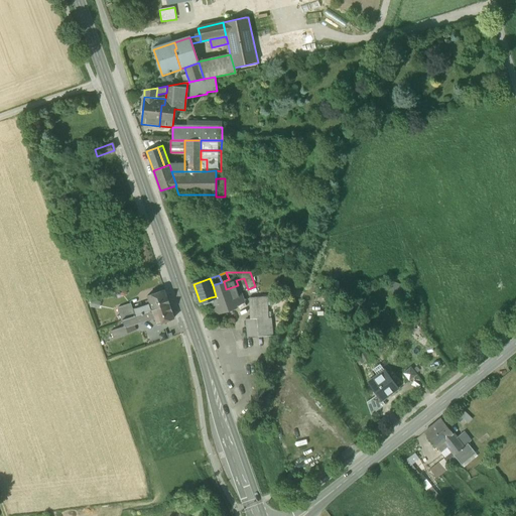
[(240,291),(248,289),(244,278),(236,280),(238,285),(240,291)]
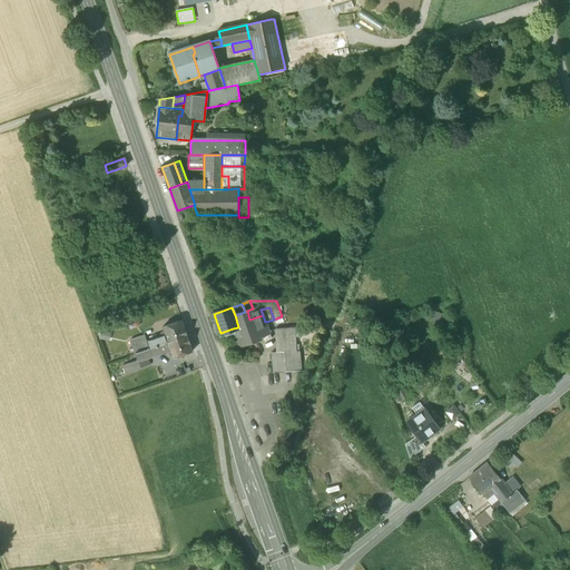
[(249,320),(247,311),(245,312),(235,315),(238,327),(251,323),(249,320)]
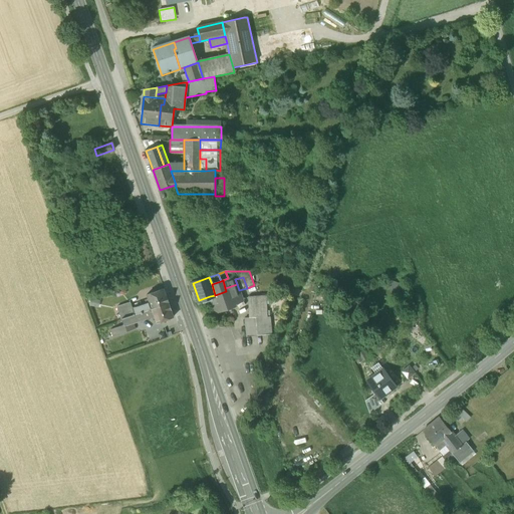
[(402,284),(391,280),(388,290),(399,294),(402,284)]
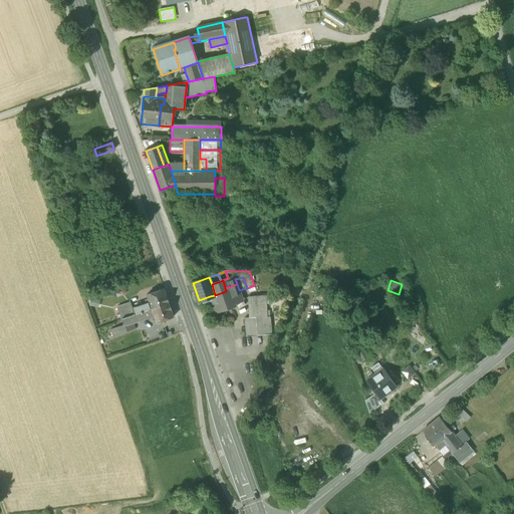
[(236,305),(235,304),(232,293),(239,290),(237,284),(225,288),(226,291),(215,295),(210,296),(213,303),(216,302),(219,311),(236,305)]
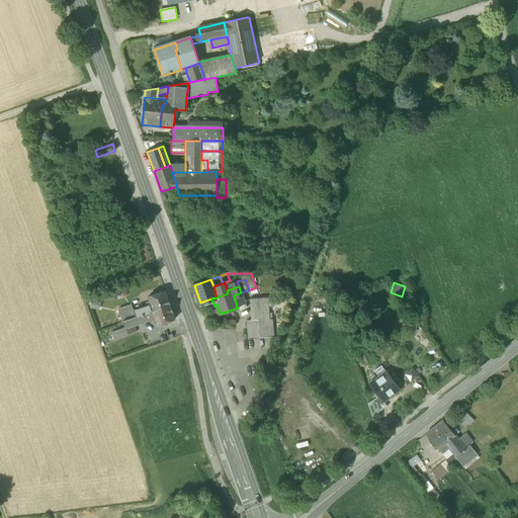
[(133,311),(136,318),(170,306),(165,291),(148,297),(150,305),(133,311)]
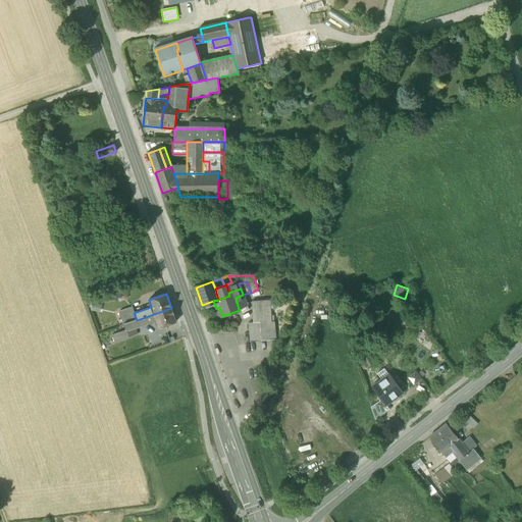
[(246,302),(243,295),(236,298),(239,309),(244,307),(245,306),(245,304),(246,302)]
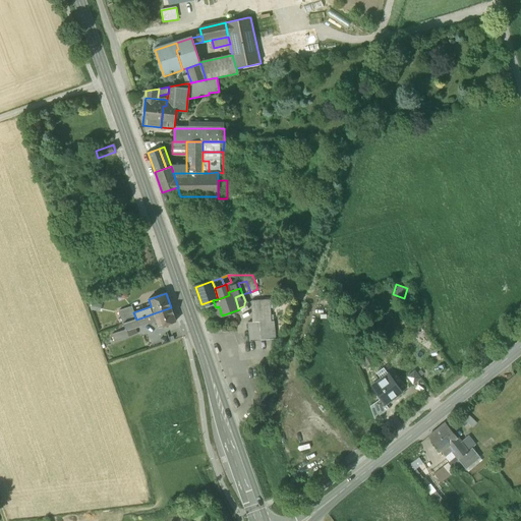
[(253,323),(253,324),(259,324),(270,323),(270,301),(252,301),(253,323)]
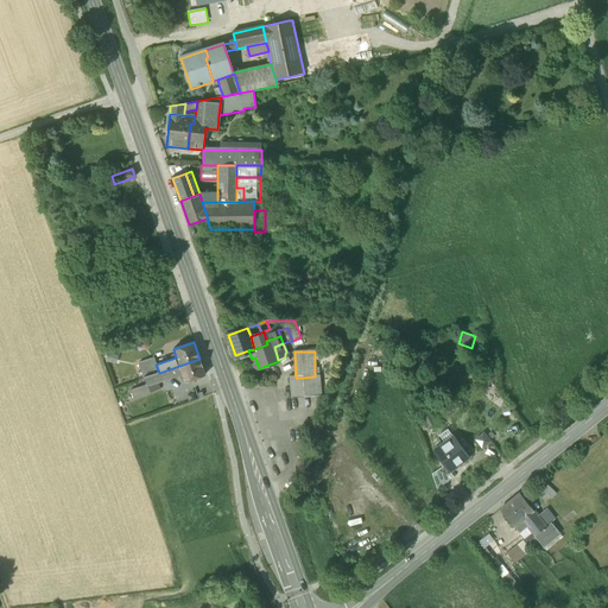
[(119,355),(107,354),(106,362),(116,365),(119,355)]
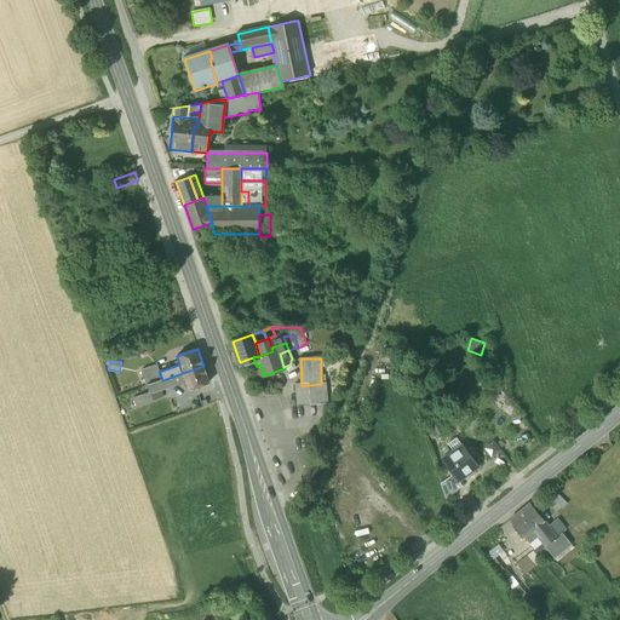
[(142,369),(147,385),(156,382),(154,374),(155,373),(153,366),(142,369)]
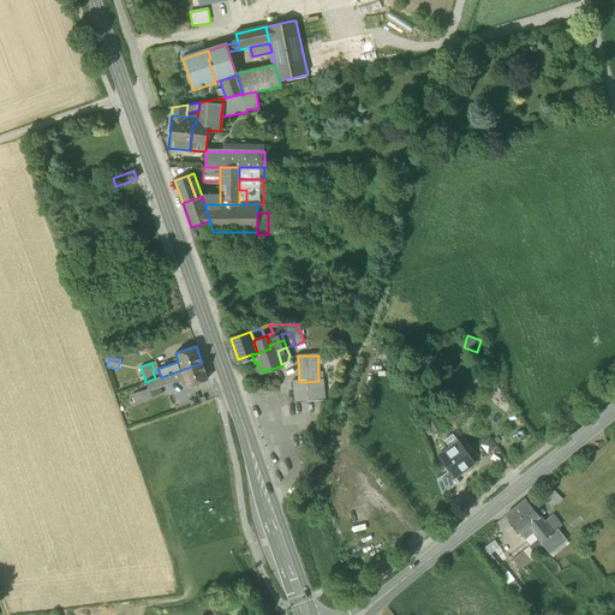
[(208,380),(202,363),(161,377),(163,384),(180,378),(185,381),(187,387),(208,380)]
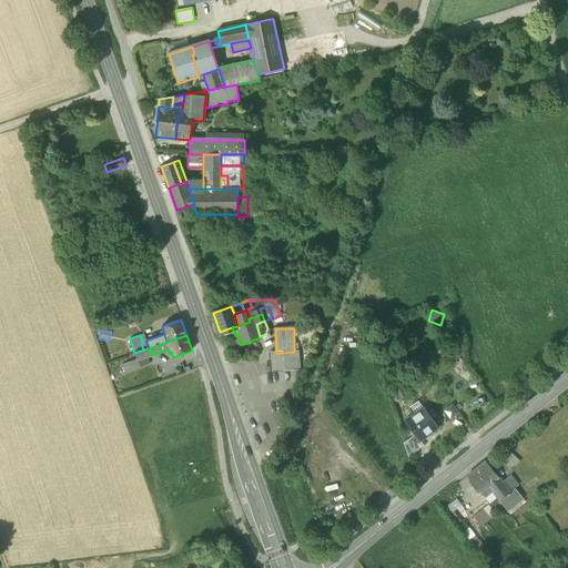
[(151,355),(149,348),(143,350),(134,353),(137,359),(122,364),(125,373),(150,364),(148,356),(151,355)]
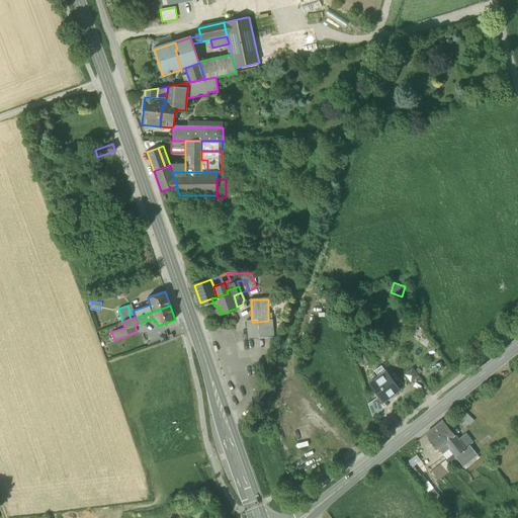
[(268,321),(258,322),(252,322),(252,321),(248,321),(249,339),(259,338),(273,337),(272,320),(268,321)]
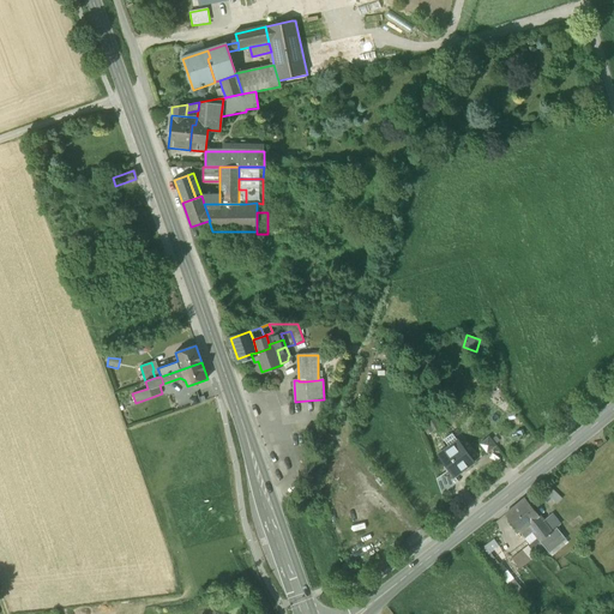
[(439,428),(432,414),(419,421),(426,435),(439,428)]
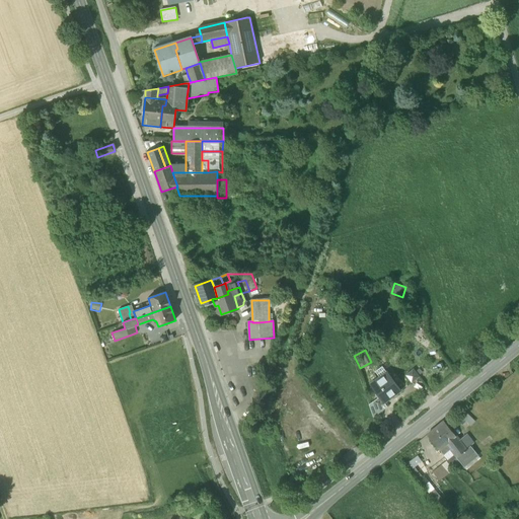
[(400,390),(387,373),(382,367),(375,372),(379,378),(380,379),(371,385),(380,397),(384,403),(391,398),(390,397),(400,390)]
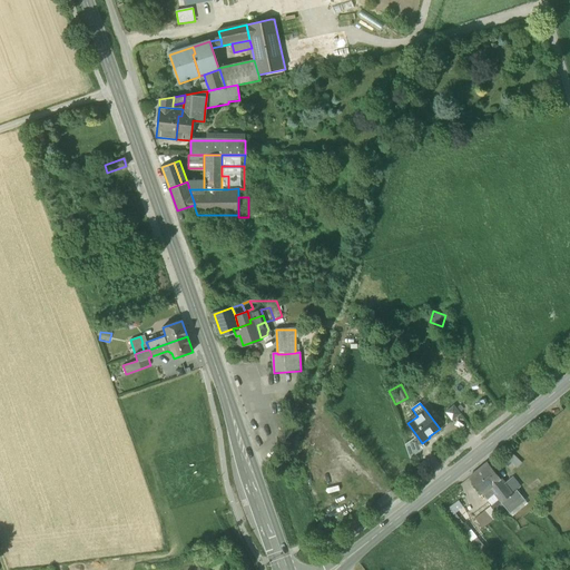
[(446,413),(452,420),(459,414),(453,408),(446,413)]
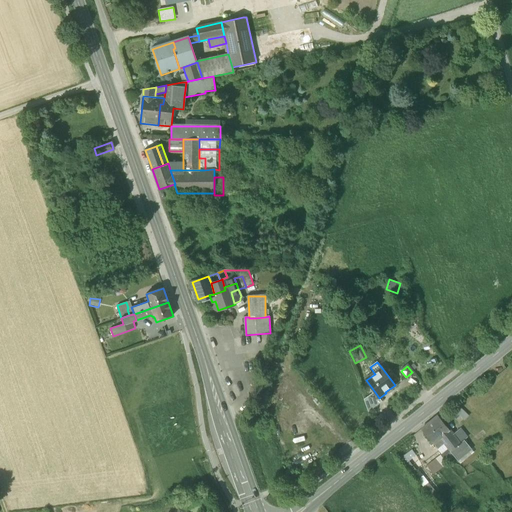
[(370,395),(377,405),(382,401),(379,398),(375,392),(370,395)]
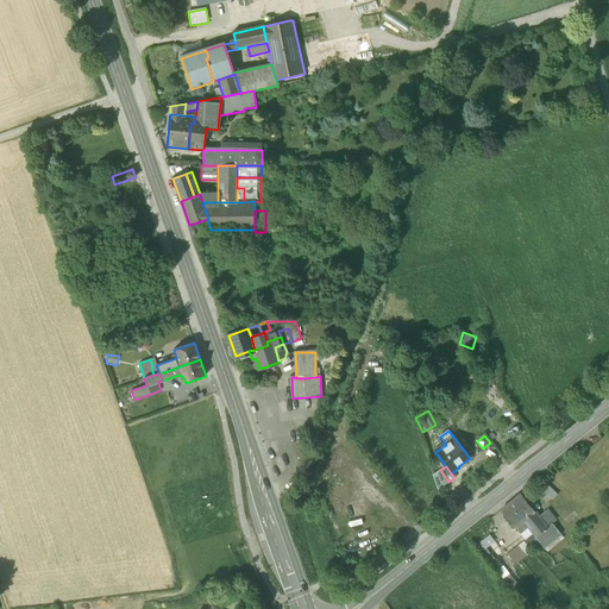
[(433,475),(438,489),(449,482),(440,470),(433,475)]
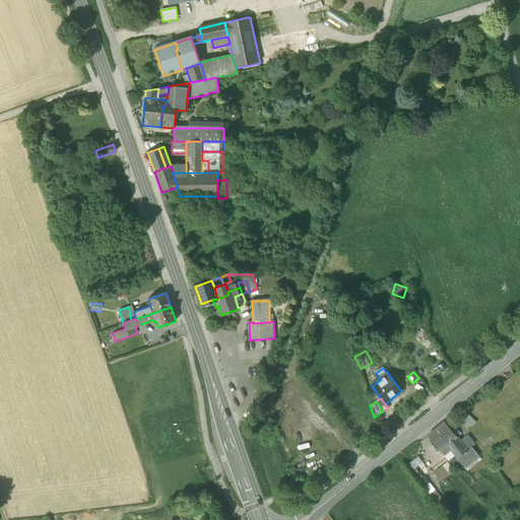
[(476,423),(467,414),(463,418),(471,428),(476,423)]
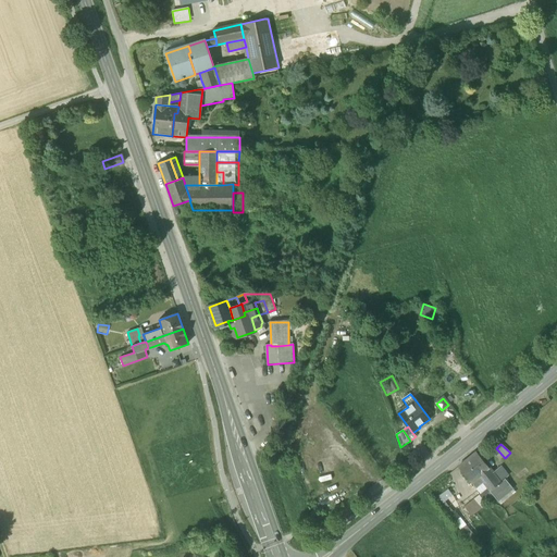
[(470,483),(471,482),(478,477),(489,468),(475,452),(458,467),(470,483)]
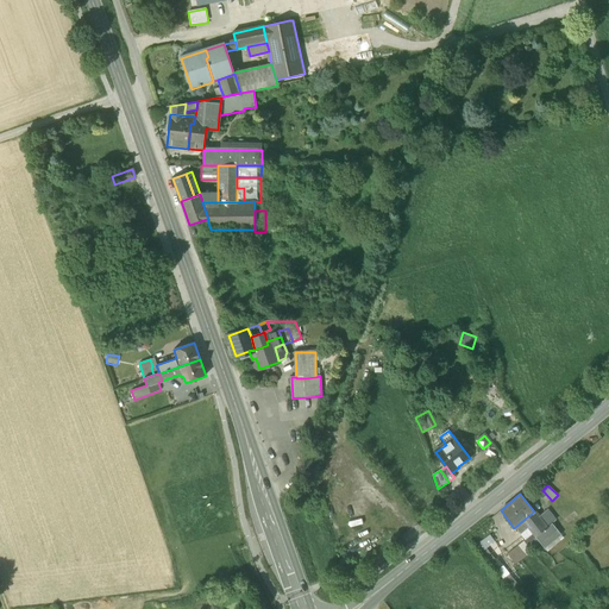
[(538,518),(546,528),(552,523),(554,521),(546,510),(539,518),(538,518)]
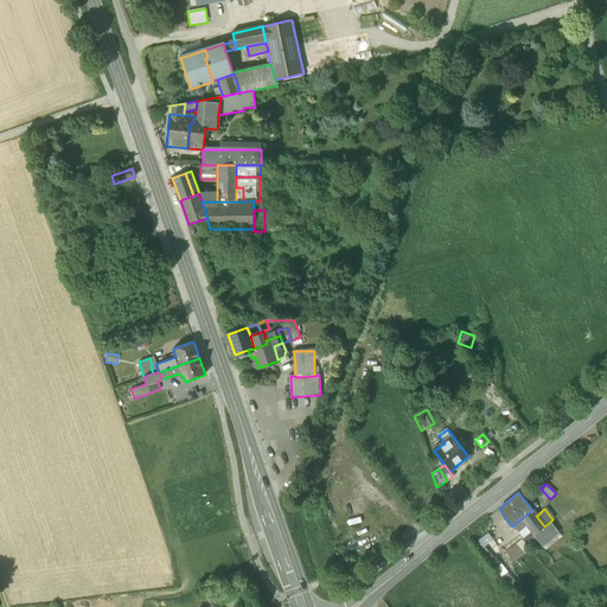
[(532,510),(521,519),(531,532),(534,536),(544,526),(536,516),(537,516),(532,510)]
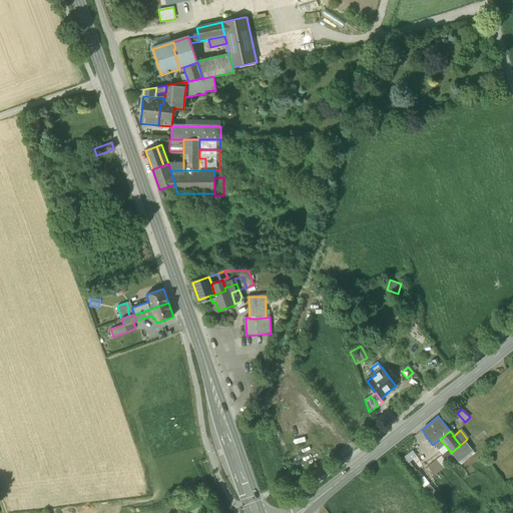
[(442,455),(449,450),(440,439),(434,444),(442,455)]
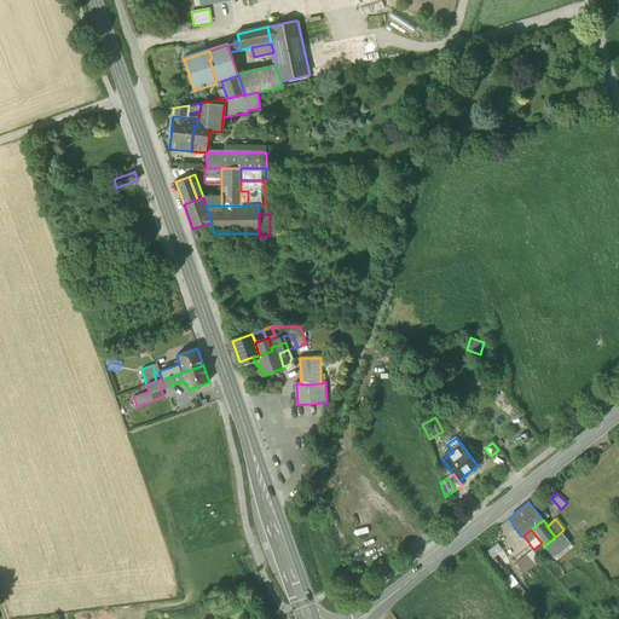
[(555,537),(544,547),(549,553),(553,556),(570,543),(561,532),(555,537)]
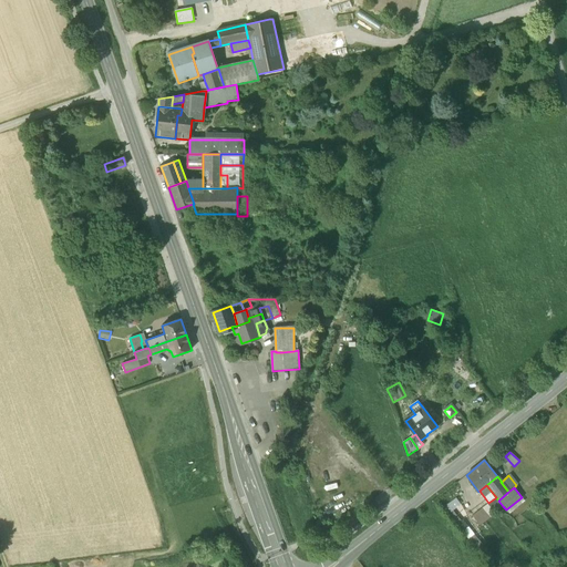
[(442,508),(447,515),(453,511),(461,504),(455,497),(442,508)]
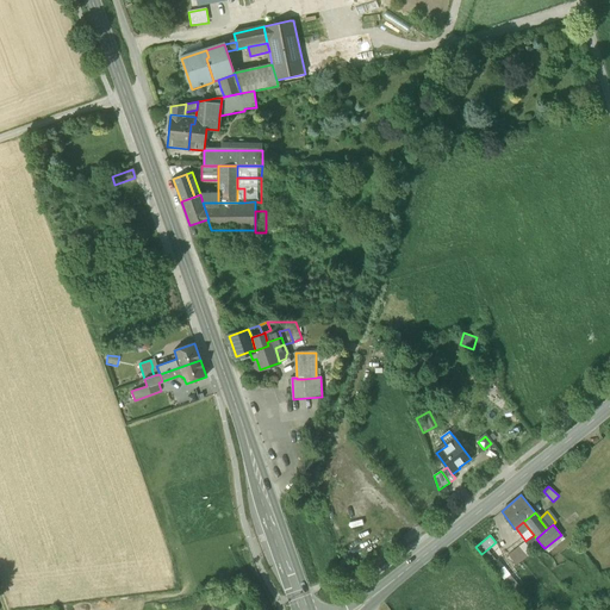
[(531,551),(541,545),(536,539),(534,535),(526,541),(508,555),(516,566),(533,552),(531,551)]
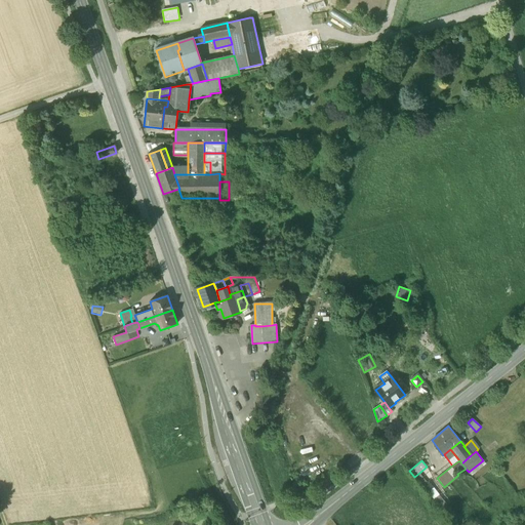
[(483,460),(469,472),(472,476),(486,463),(483,460)]
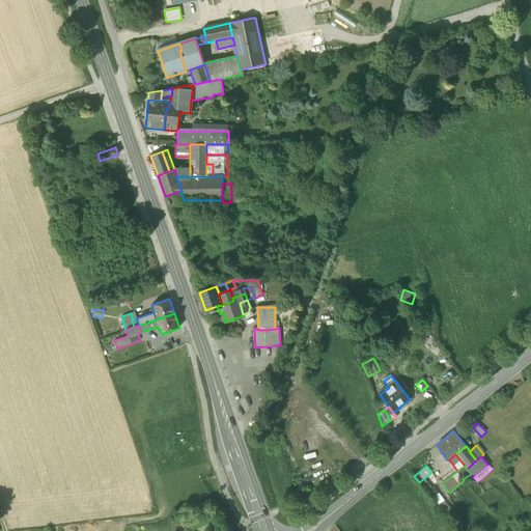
[(424,478),(419,482),(426,492),(431,487),(424,478)]
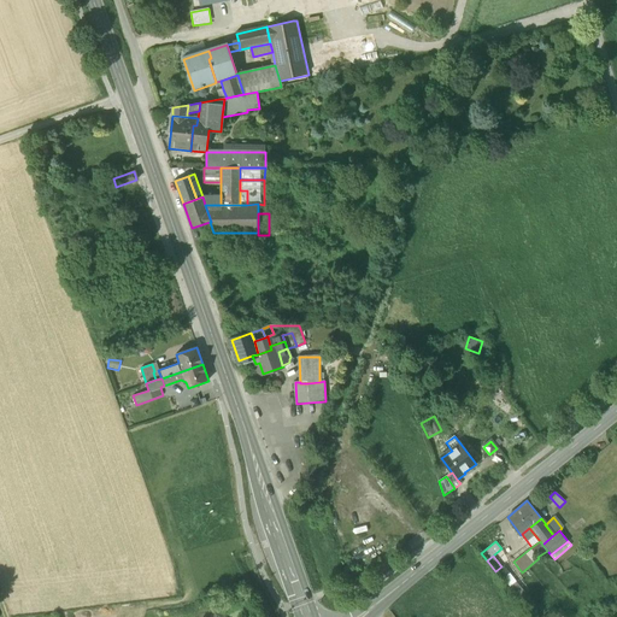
[(501,566),(495,571),(501,580),(504,579),(510,574),(504,565),(501,566)]
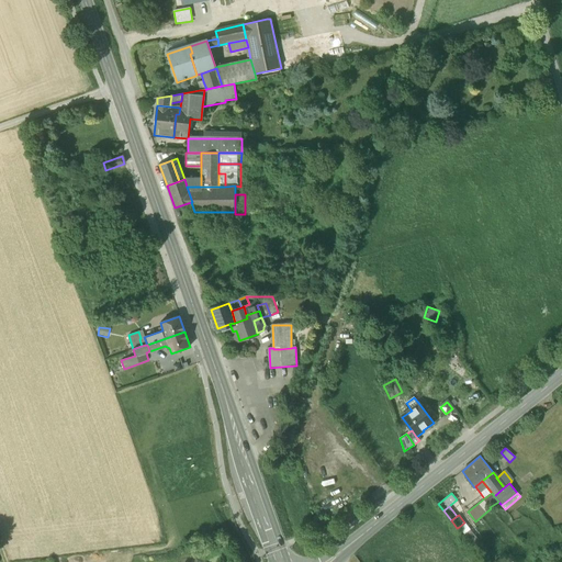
[(470,530),(464,523),(459,527),(464,535),(470,530)]
